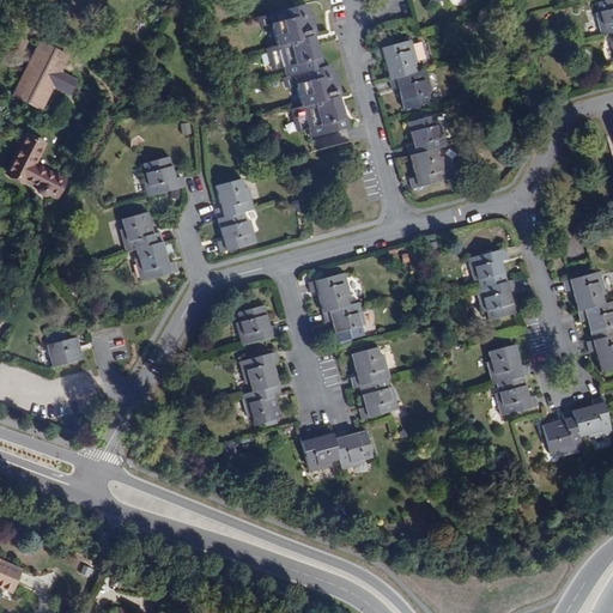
[(612,0),(607,0),(596,2),(599,13),(595,13),(601,35),(611,32),(612,41),(610,43),(612,55),(612,54),(612,0)]
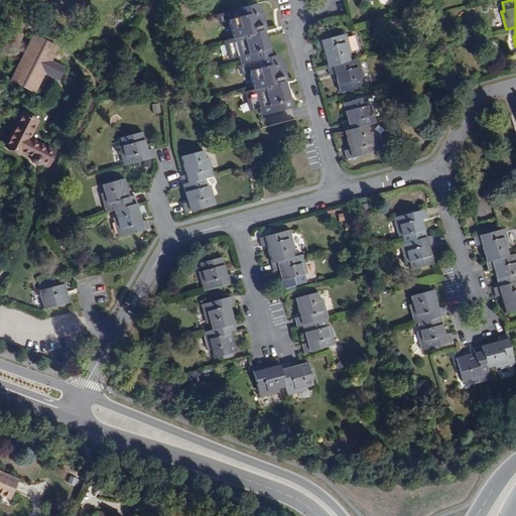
[(286,82),(281,62),(280,63),(277,55),(271,56),(266,38),(264,38),(262,31),(265,30),(260,11),(258,12),(257,4),(216,15),(218,23),(228,21),(232,39),(223,41),(228,59),(238,57),(240,66),(237,67),(239,75),(249,72),(254,91),(244,93),(249,112),(259,109),(261,117),(291,109),(286,90),(284,90),(283,83),(286,82)]
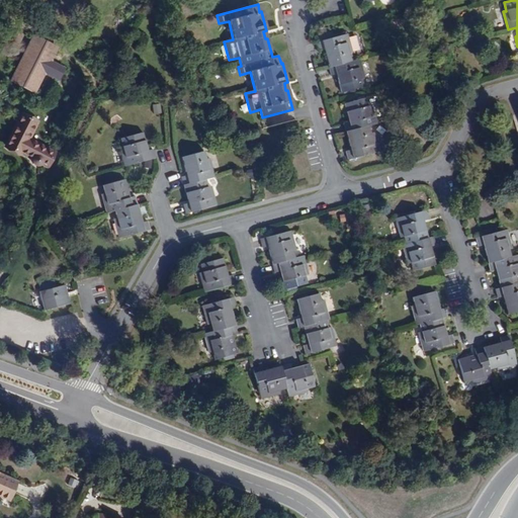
[(364,78),(360,59),(351,62),(349,54),(352,53),(347,34),(316,42),(319,52),(324,51),(330,77),(336,75),(340,93),(363,87),(361,79),(364,78)]
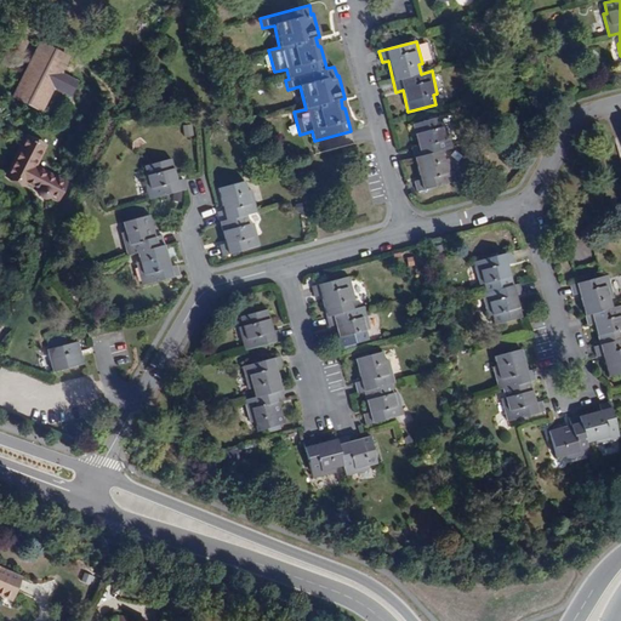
[(77,84),(60,74),(68,58),(40,44),(13,97),(41,110),(53,87),(70,96),(77,84)]
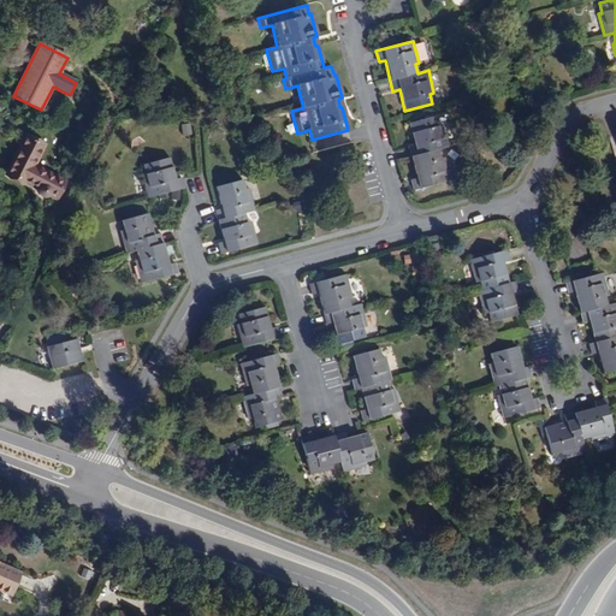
[(438,150),(448,148),(443,125),(438,126),(436,117),(409,124),(414,146),(408,147),(416,178),(412,181),(414,190),(450,181),(444,158),(440,159),(438,150)]
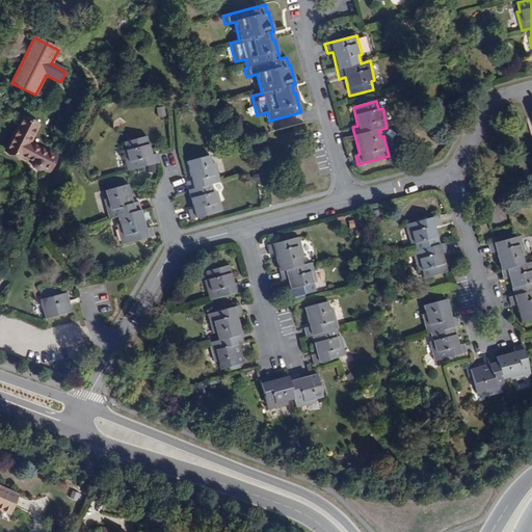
[(56,157),(29,143),(37,126),(23,117),(5,151),(21,159),(22,156),(33,162),(33,163),(33,164),(33,166),(34,167),(35,168),(36,169),(38,169),(40,169),(42,169),(43,168),(44,167),(49,170),(56,157)]
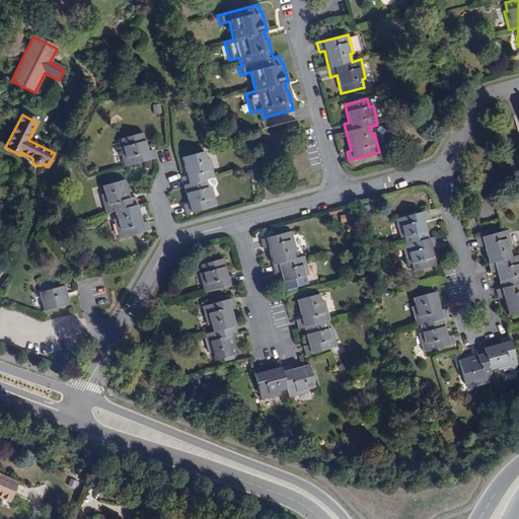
[(148,151),(143,133),(121,139),(123,147),(120,148),(125,167),(156,158),(153,150),(148,151)]
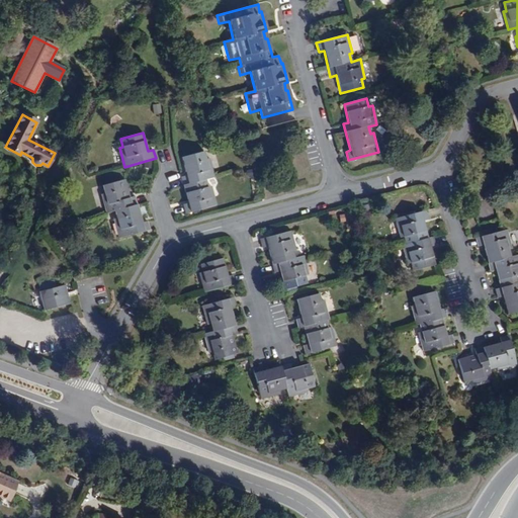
[(217,205),(211,186),(207,187),(205,180),(214,177),(209,158),(206,159),(204,152),(182,158),(186,175),(181,177),(183,185),(188,203),(183,204),(185,213),(217,205)]
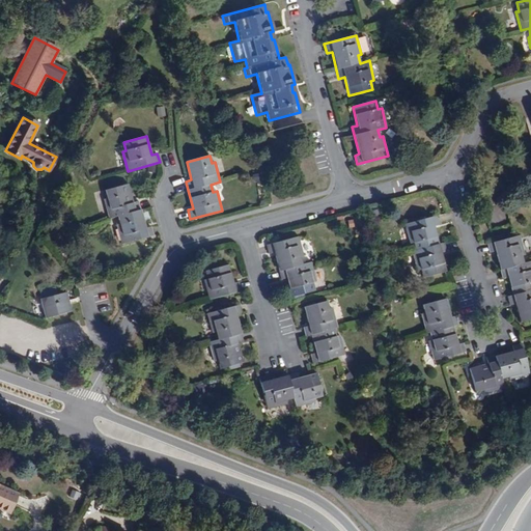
[(146,228),(138,201),(133,202),(128,185),(106,191),(108,198),(103,199),(109,219),(113,218),(121,245),(154,236),(151,227),(146,228)]
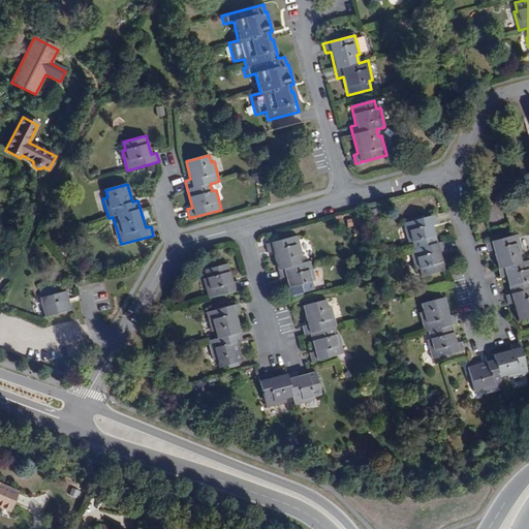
[(500,203),(497,190),(486,193),(489,205),(500,203)]
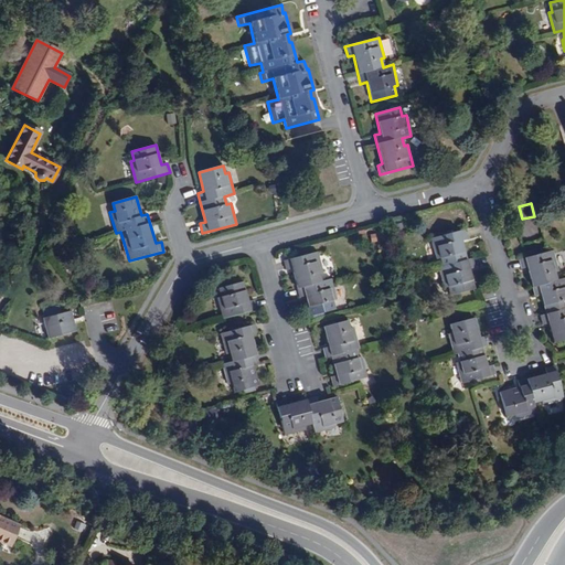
[(467,259),(461,241),(467,240),(465,230),(430,240),(436,260),(439,259),(441,267),(438,268),(444,289),(447,288),(449,296),(475,289),(469,269),(475,268),(472,258),(467,259)]
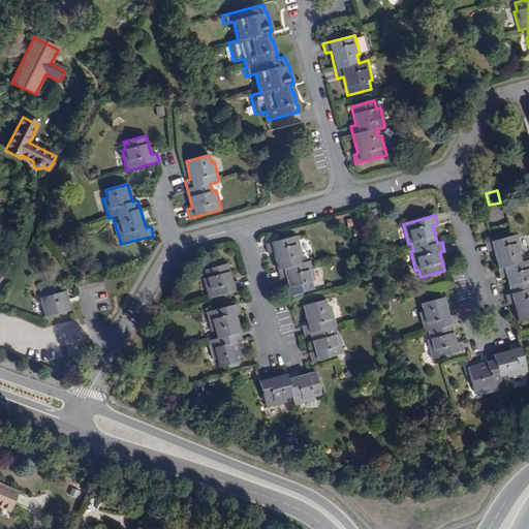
[(528,260),(521,262),(519,255),(523,254),(518,235),(486,243),(488,252),(493,250),(500,278),(506,277),(510,294),(505,296),(507,304),(512,303),(518,321),(528,318),(528,260)]
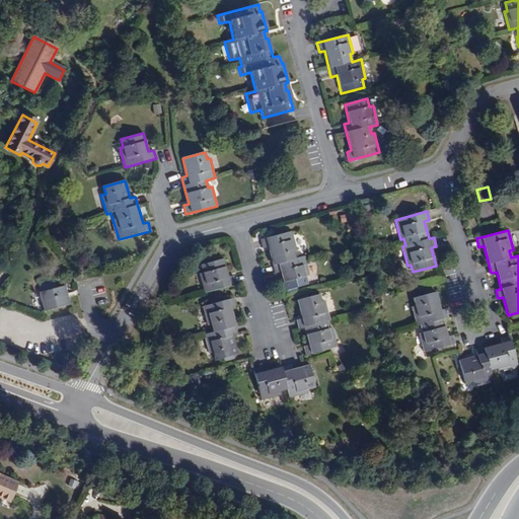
[(296,251),(291,232),(261,240),(263,249),(268,247),(273,267),(278,265),(285,291),(307,285),(305,277),(308,276),(303,256),(295,260),(293,251),(296,251)]
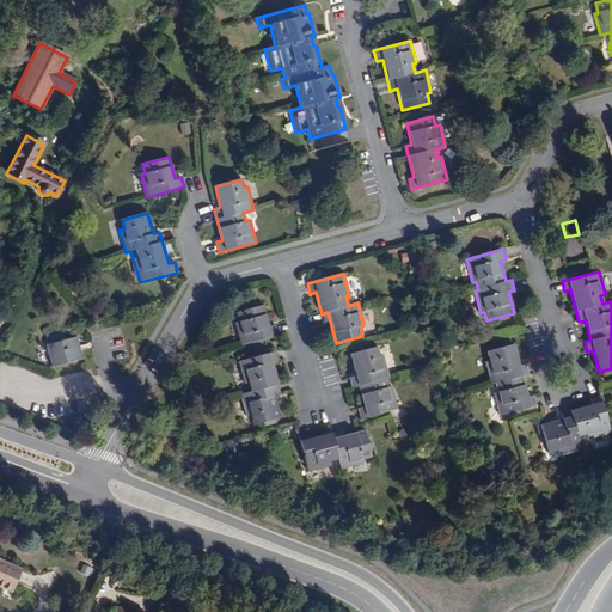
[(279,336),(275,325),(269,326),(263,306),(237,313),(239,323),(234,324),(240,346),(279,336)]
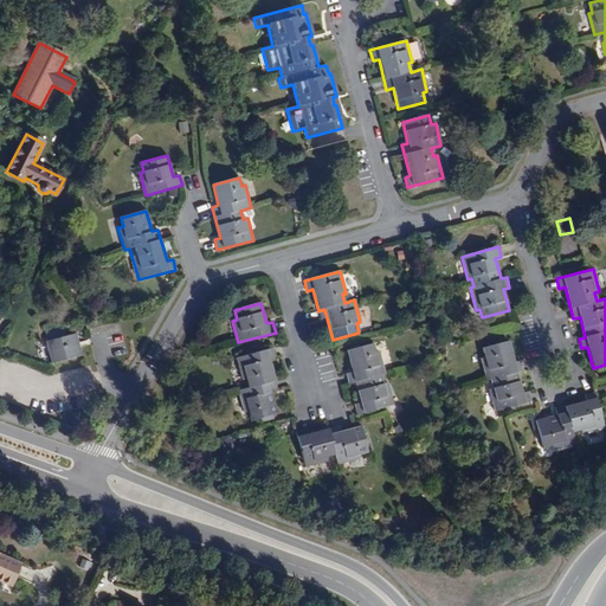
[(79,356),(76,346),(79,345),(77,334),(46,342),(52,365),(79,356)]
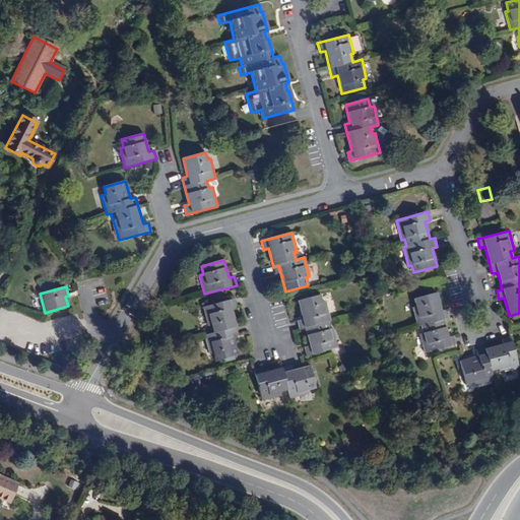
[(443,320),(448,319),(446,310),(441,312),(436,293),(413,299),(415,308),(412,309),(417,327),(420,326),(423,334),(419,334),(425,353),(455,345),(453,337),(448,338),(443,320)]
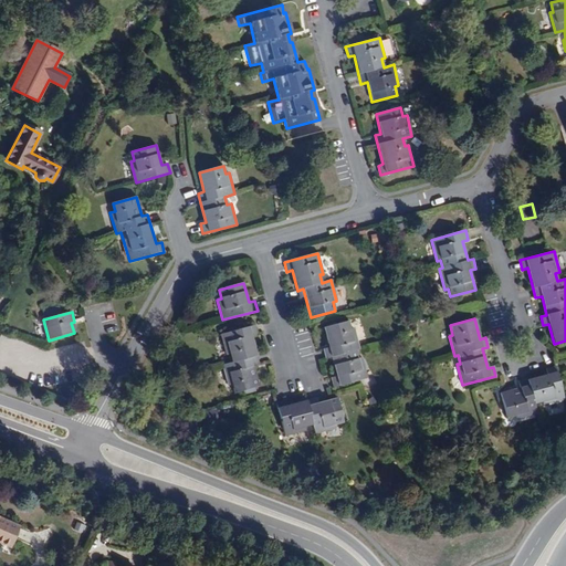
[(358,359),(356,350),(359,349),(355,329),(350,331),(348,322),(323,328),(328,348),(323,349),(325,359),(332,357),(337,377),(332,379),(334,387),(367,378),(362,358),(358,359)]
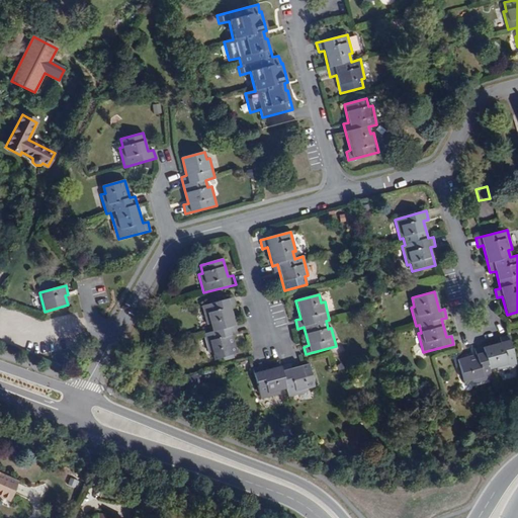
[(237,334),(231,308),(236,307),(234,297),(202,307),(206,325),(210,325),(212,332),(203,334),(209,354),(212,353),(214,360),(237,354),(232,335),(237,334)]
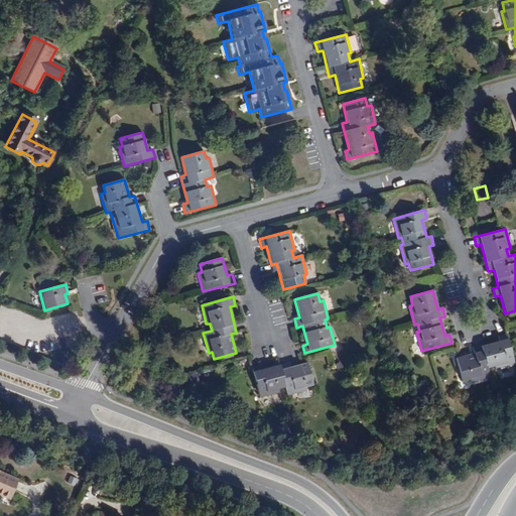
[(495,370),(514,365),(506,334),(498,336),(499,342),(481,346),(482,351),(456,358),(462,381),(470,379),(471,382),(489,377),(487,369),(494,367),(495,370)]
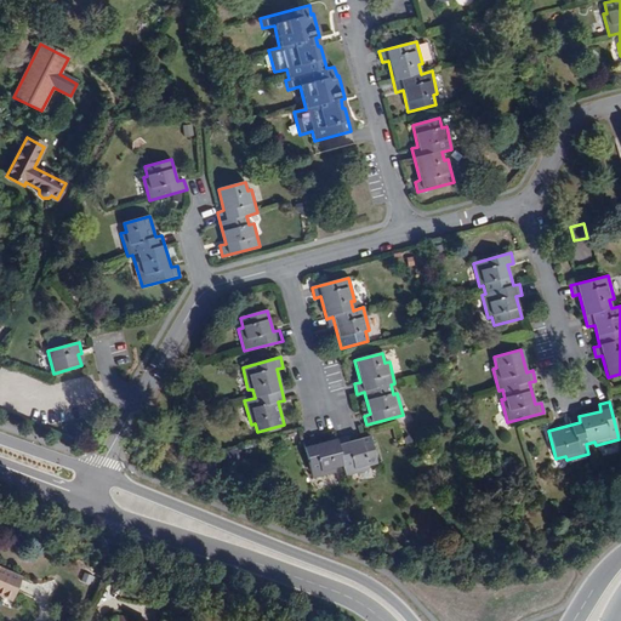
[(377,465),(370,437),(337,445),(336,440),(315,445),(314,439),(313,437),(311,438),(302,440),(313,479),(322,477),(322,473),(343,467),(346,477),(368,471),(366,467),(377,465)]
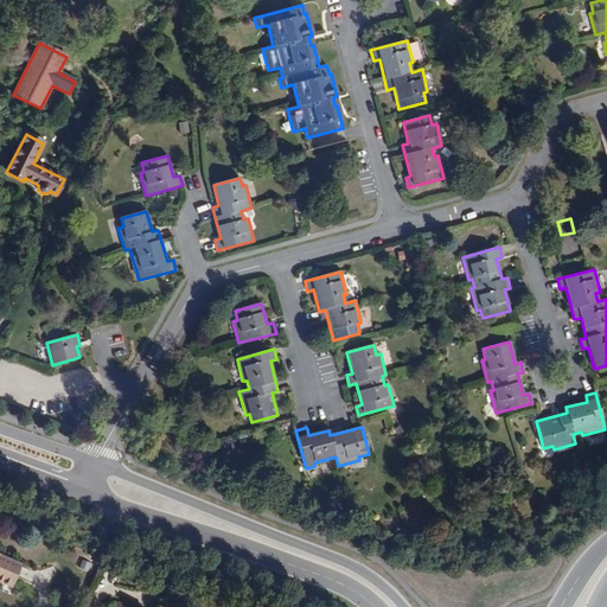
[(21,566),(0,556),(0,582),(12,587),(21,566)]
